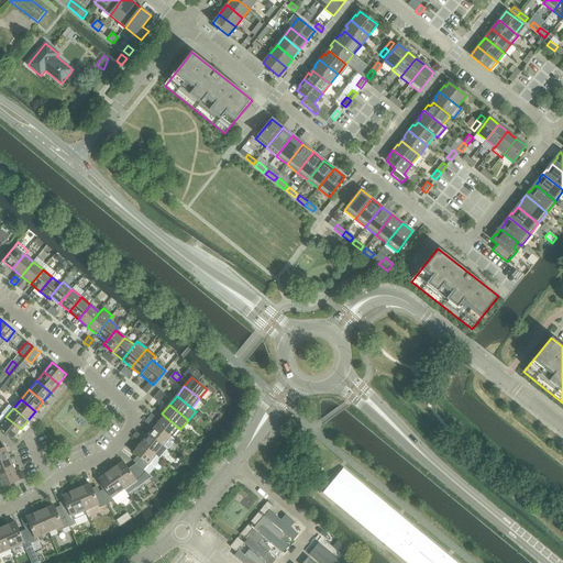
[(21,429),(6,417),(2,415),(0,418),(0,428),(12,439),(21,429)]
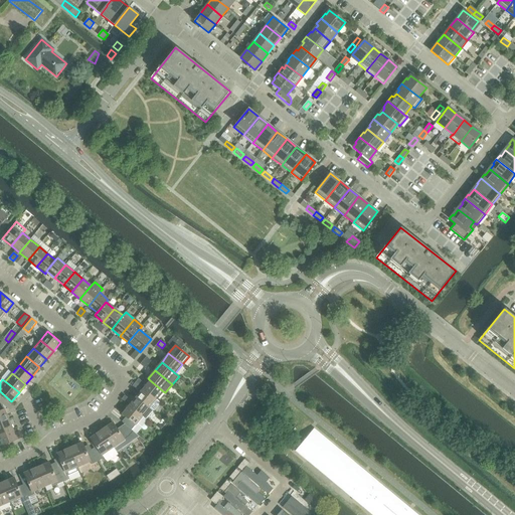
[(150,380),(143,388),(156,399),(163,391),(150,380)]
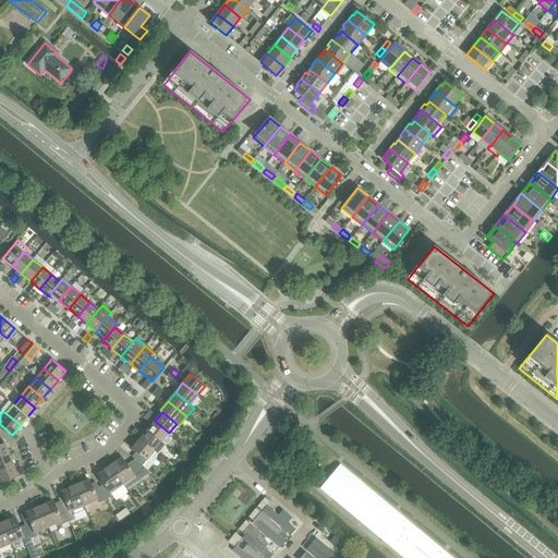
[(155,421),(147,431),(166,446),(168,446),(172,439),(172,437),(173,436),(169,433),(155,421)]
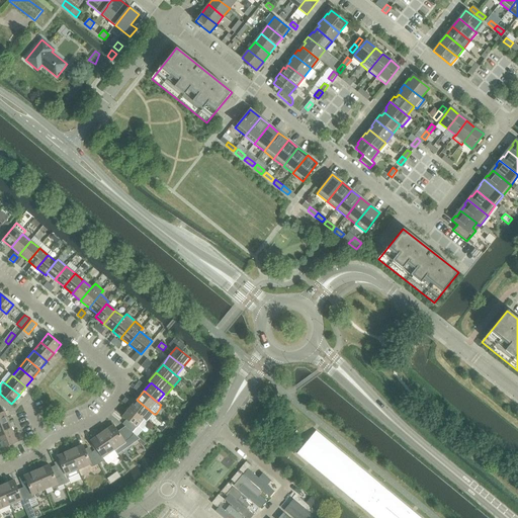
[(147,422),(154,414),(137,400),(130,408),(147,422)]
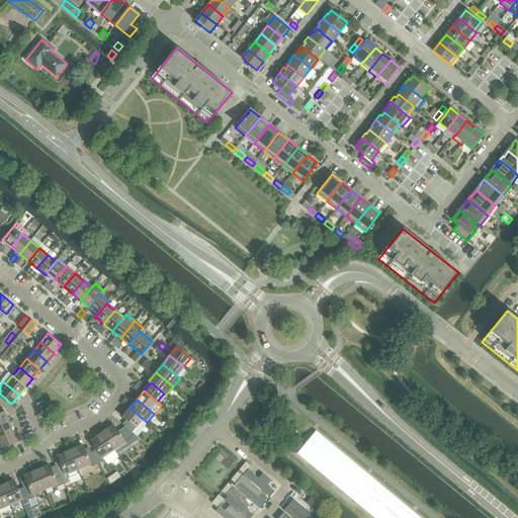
[(0,425),(9,422),(4,412),(2,407),(0,408),(0,425)]
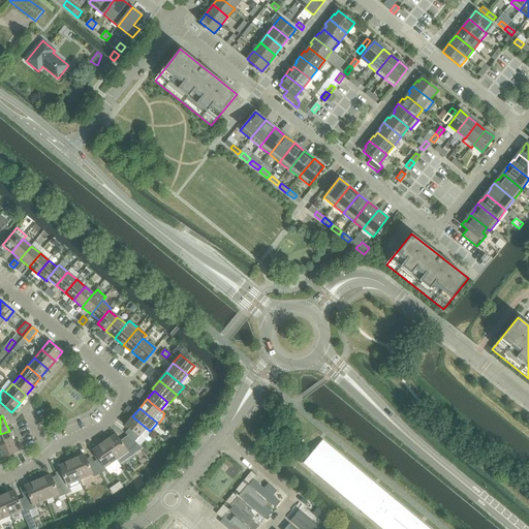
[(139,445),(151,432),(150,431),(132,416),(125,426),(129,429),(125,433),(135,441),(139,445)]
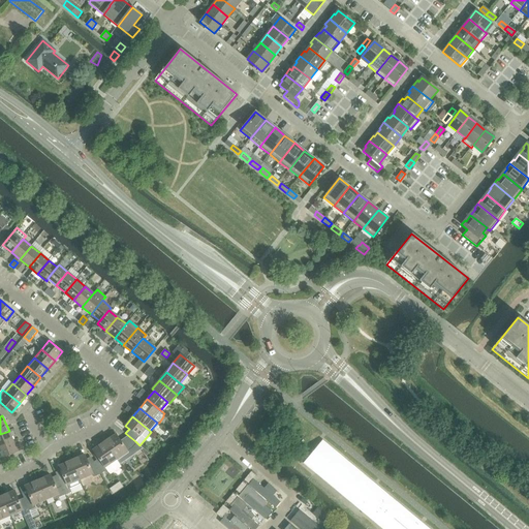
[(9,431),(0,434),(0,446),(13,441),(9,431)]
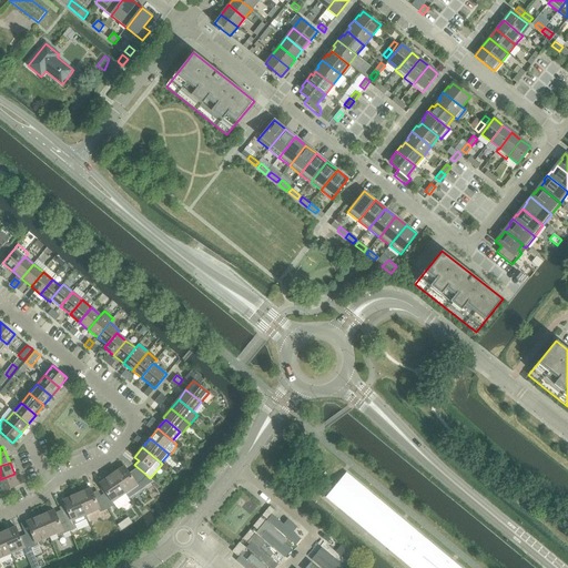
[(124,466),(112,475),(124,493),(129,499),(152,484),(154,482),(145,474),(140,469),(131,475),(124,466)]
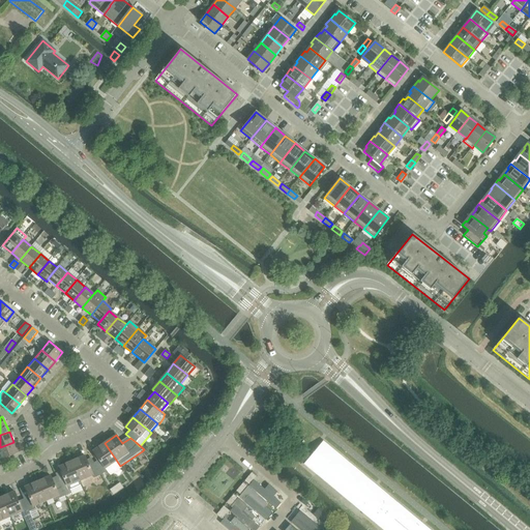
[(322,440),(303,463),(320,476),(384,529),(431,529),(366,476),(322,440)]
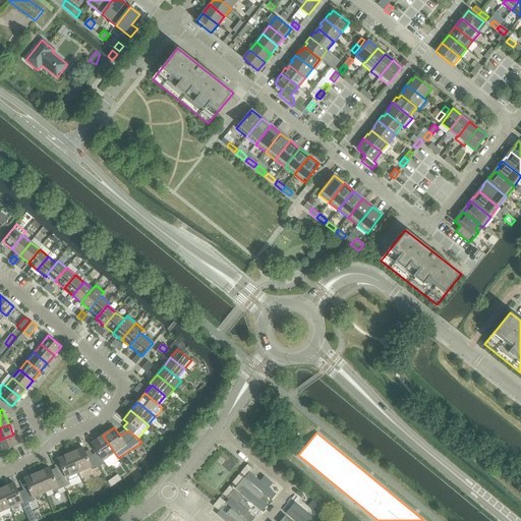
[(0,440),(0,448),(2,452),(17,445),(13,435),(0,440)]
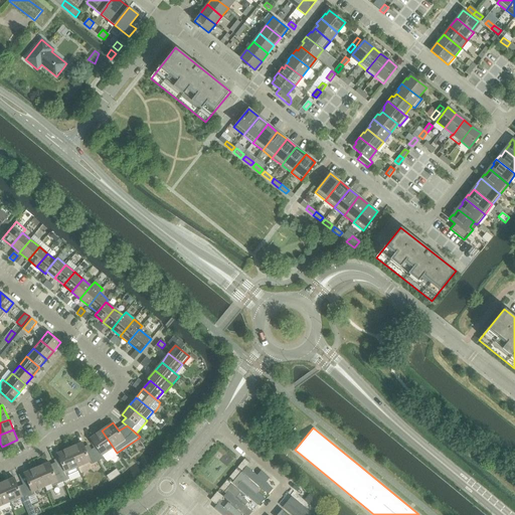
[(117,453),(113,447),(102,431),(91,439),(96,447),(92,450),(98,461),(104,458),(106,461),(117,453)]
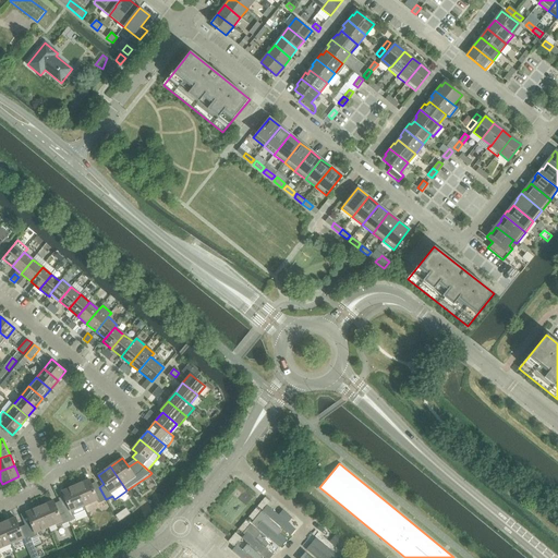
[(99,502),(106,499),(99,487),(94,489),(89,480),(75,485),(84,506),(97,500),(99,502)]
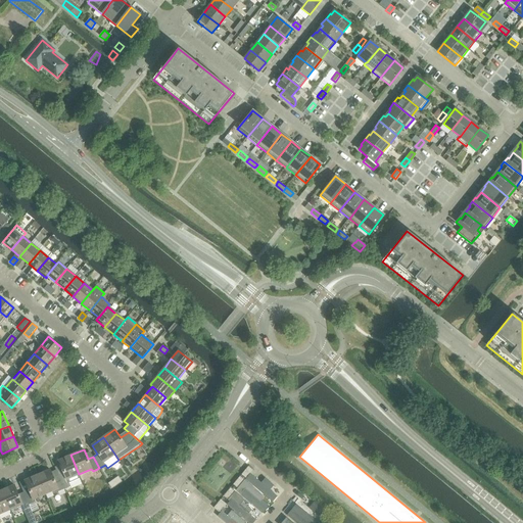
[(56,470),(59,477),(64,489),(69,486),(66,479),(79,474),(70,455),(58,461),(61,468),(56,470)]
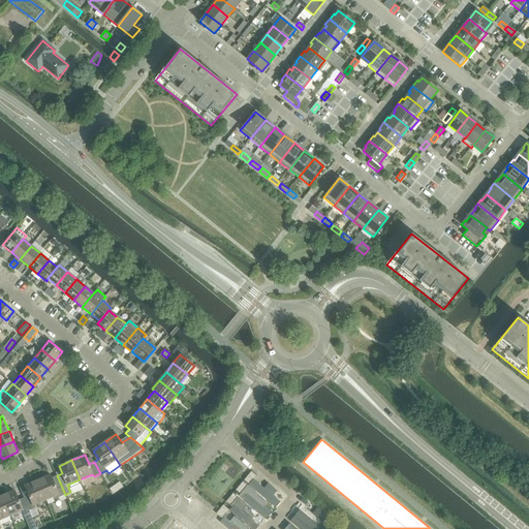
[(251,471),(244,479),(249,484),(256,475),(251,471)]
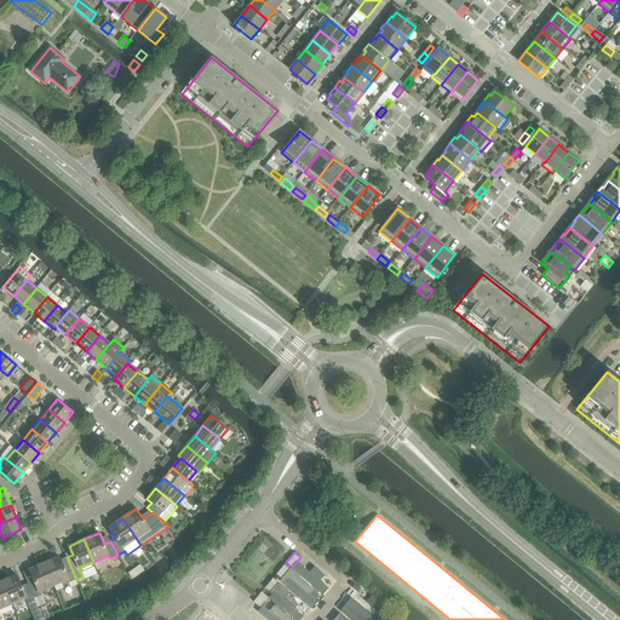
[(59,557),(44,563),(53,586),(68,579),(70,583),(76,580),(70,566),(64,568),(59,557)]
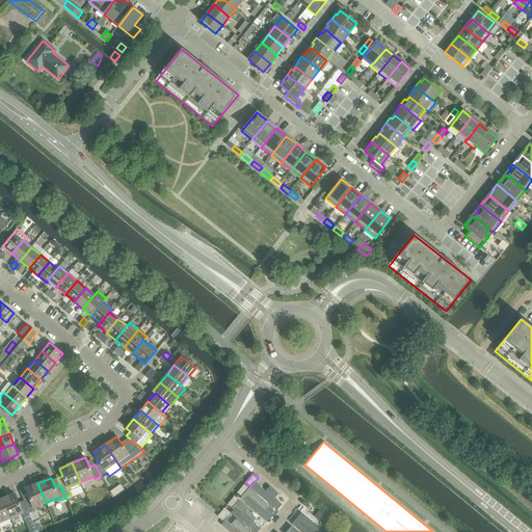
[(258,478),(250,486),(277,509),(285,501),(258,478)]
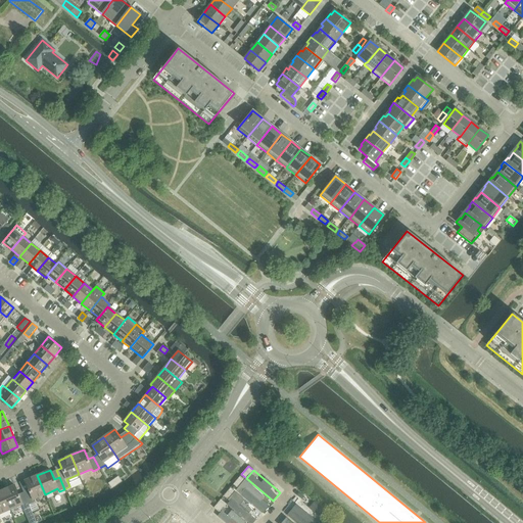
[(29,490),(24,492),(29,505),(34,503),(33,500),(45,494),(37,475),(25,480),(29,490)]
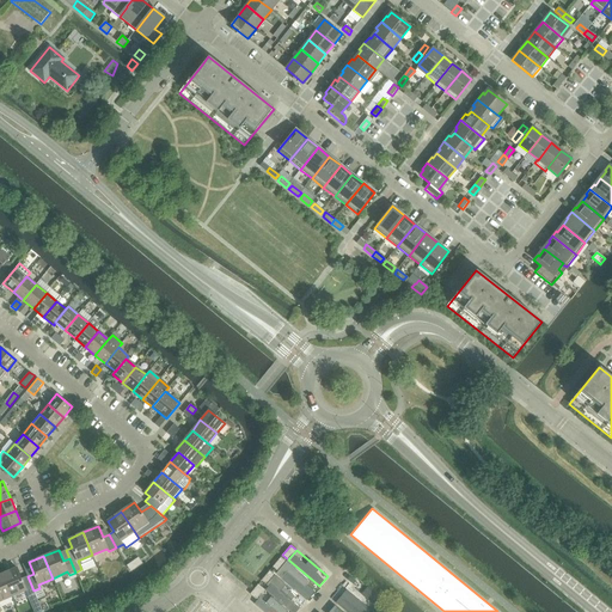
[(287,562),(281,557),(273,567),(279,571),(287,562)]
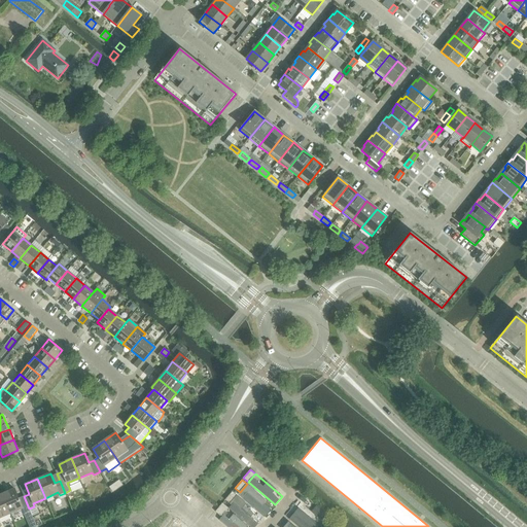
[(240,492),(267,515),(274,506),(247,484),(240,492)]
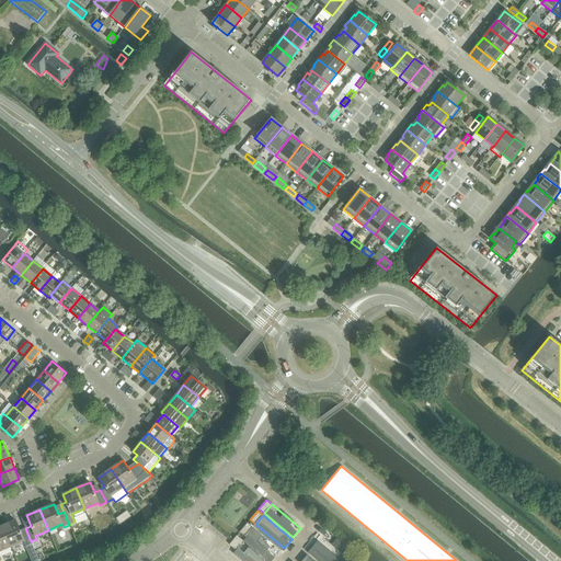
[(15,521),(1,526),(11,547),(24,541),(26,547),(32,545),(31,541),(25,528),(20,530),(15,521)]
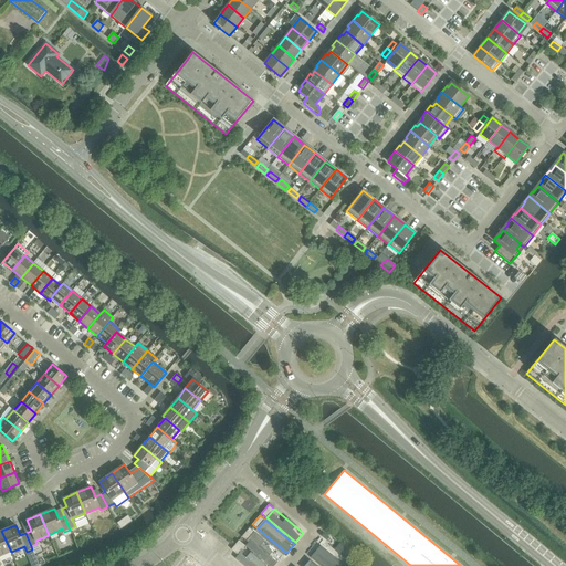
[(254,532),(250,527),(242,537),(248,542),(254,532)]
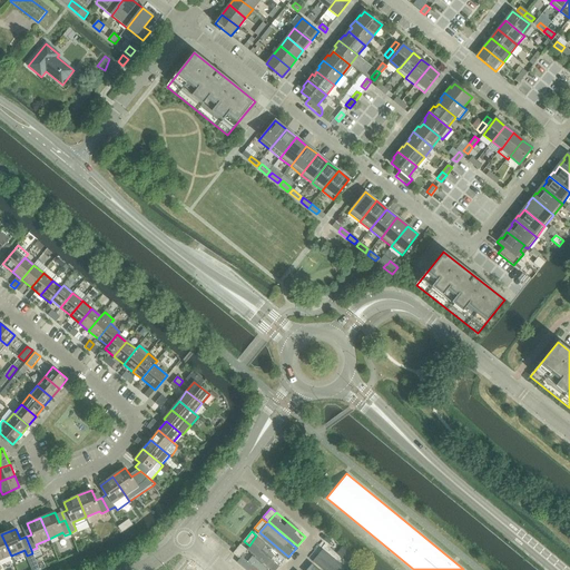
[(0,559),(11,556),(1,534),(0,534),(0,559)]
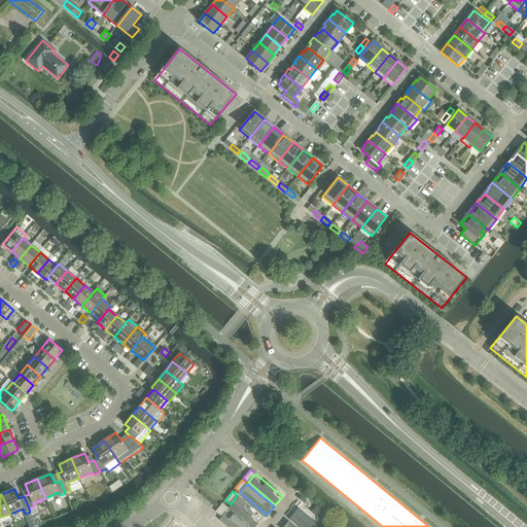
[(231,504),(257,526),(264,518),(237,495),(231,504)]
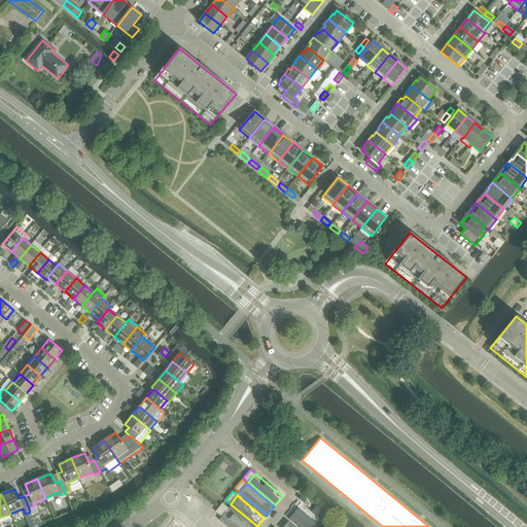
[(220,516),(227,507),(222,503),(215,512),(220,516)]
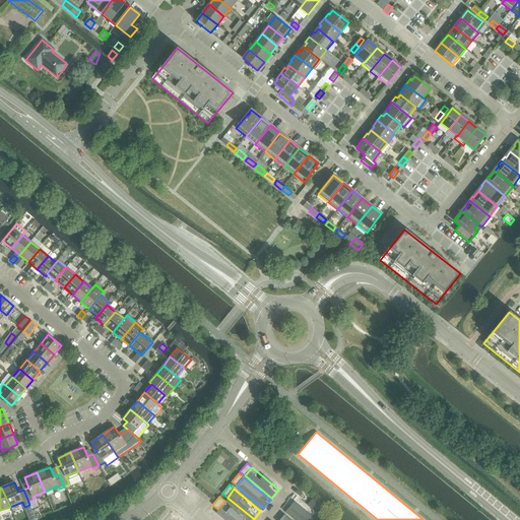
[(285,507),(302,519),(316,519),(317,519),(293,498),(285,507)]
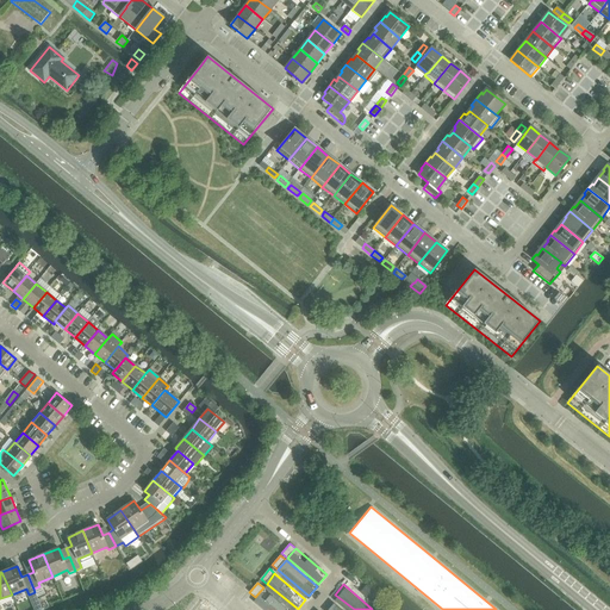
[(366,585),(360,592),(374,605),(381,598),(366,585)]
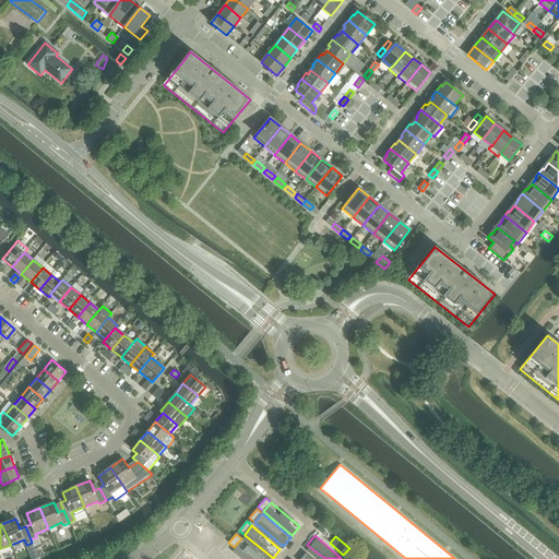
[(265,558),(241,538),(234,547),(248,558),(265,558)]
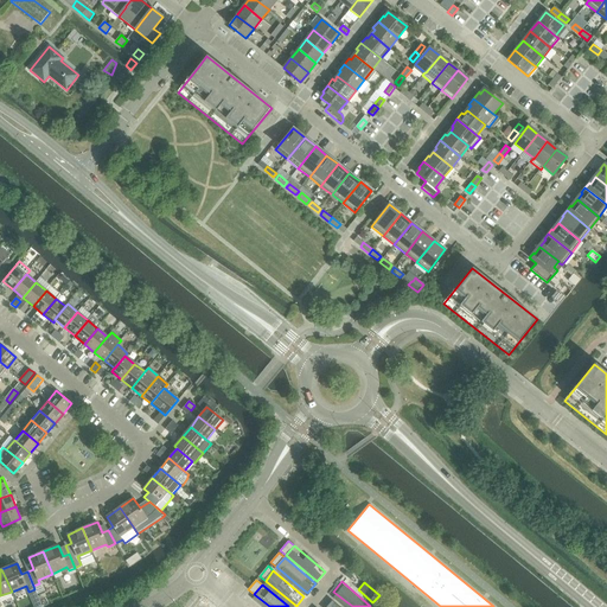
[(323,605),(325,606),(344,606),(331,595),(323,605)]
